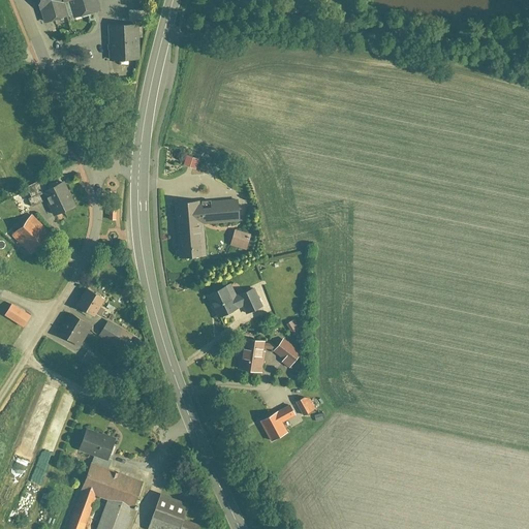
[(36,0),(45,28),(100,11),(97,0),(36,0)]
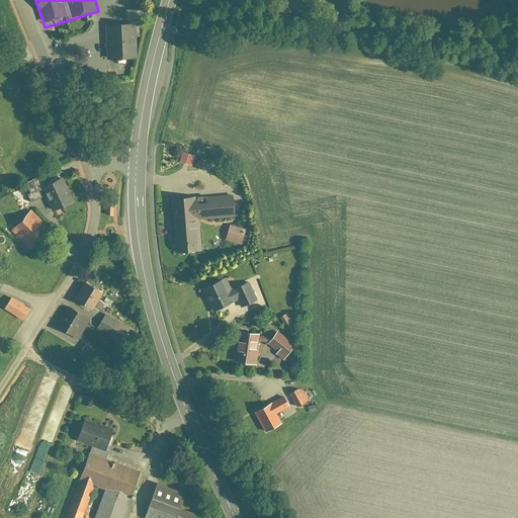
[(107,26),(109,69),(137,68),(135,25),(107,26)]
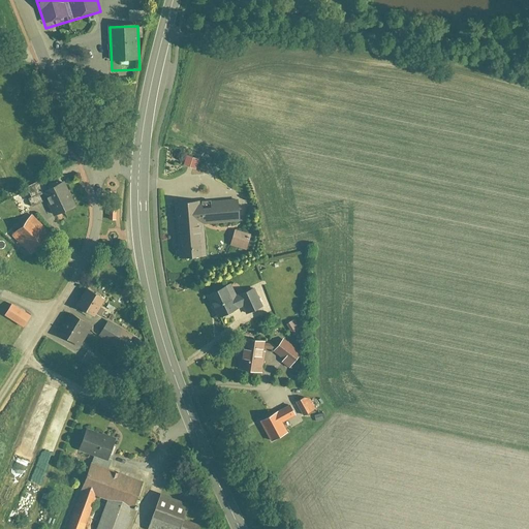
[(27,186),(32,197),(48,190),(42,180),(27,186)]
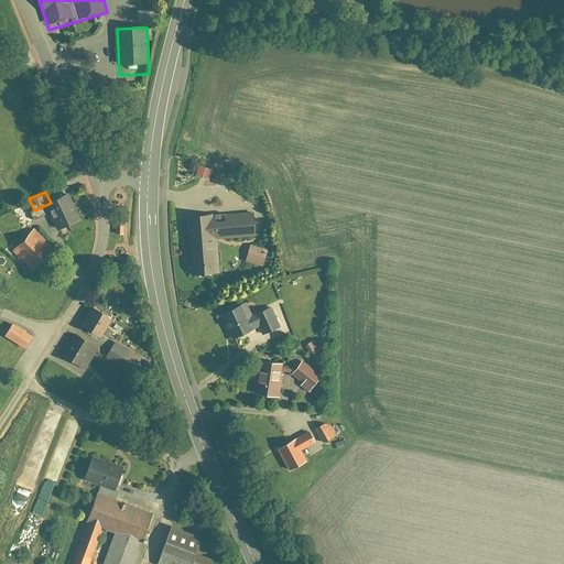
[(43,238),(75,224),(64,197),(51,203),(34,210),(31,212),(43,238)]
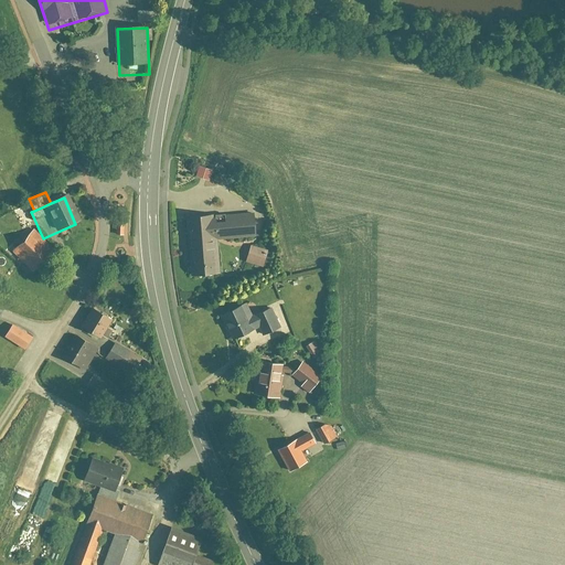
[(183,220),(187,277),(214,276),(213,243),(259,241),(258,214),(206,216),(206,219),(183,220)]
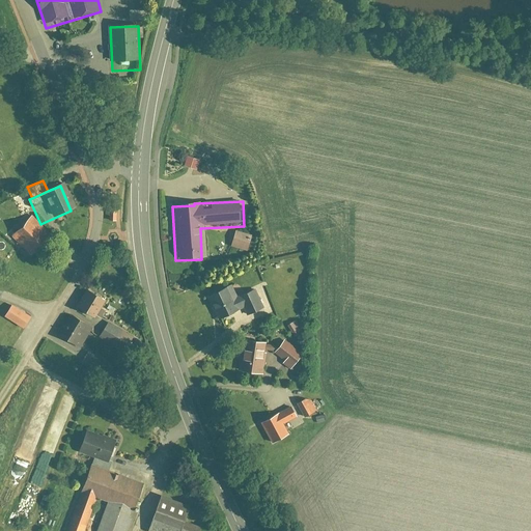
[(107,211),(108,222),(118,222),(117,211),(107,211)]
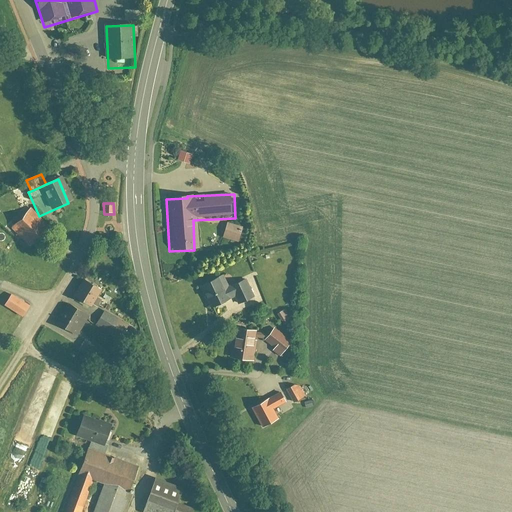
[(29,209),(10,228),(28,245),(47,226),(29,209)]
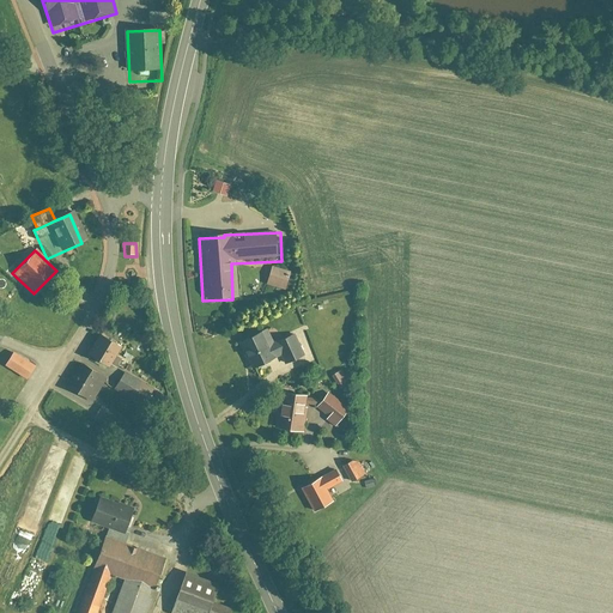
[(274,269),(268,285),(287,292),(293,275),(274,269)]
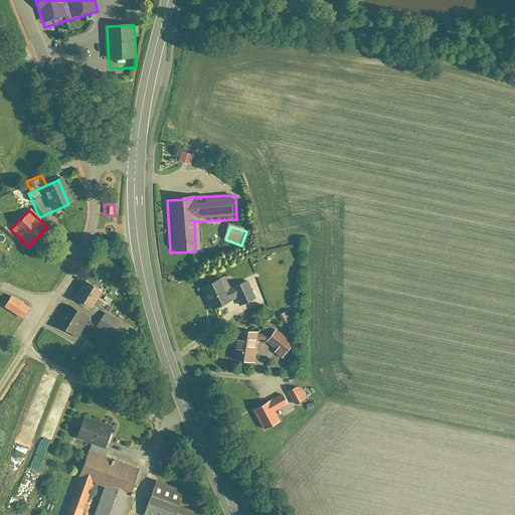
[(233,300),(238,298),(241,307),(259,301),(249,280),(233,287),(235,292),(230,294),(225,280),(203,289),(212,311),(234,302),(233,300)]
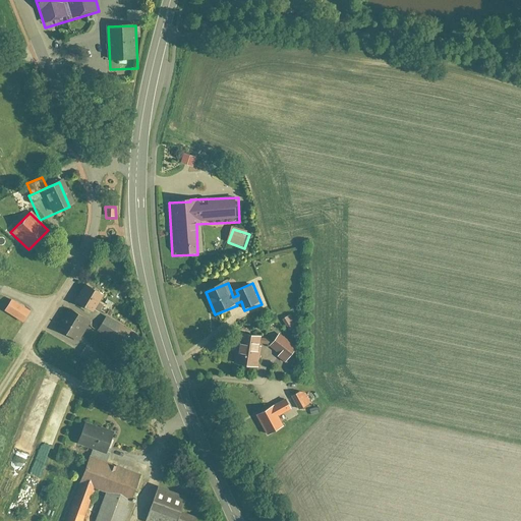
[(87,287),(77,303),(95,312),(104,297),(87,287)]
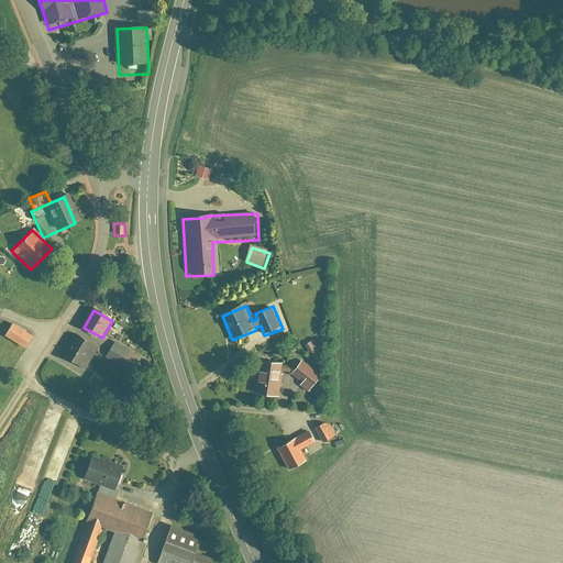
[(15,326),(8,339),(28,351),(35,339),(15,326)]
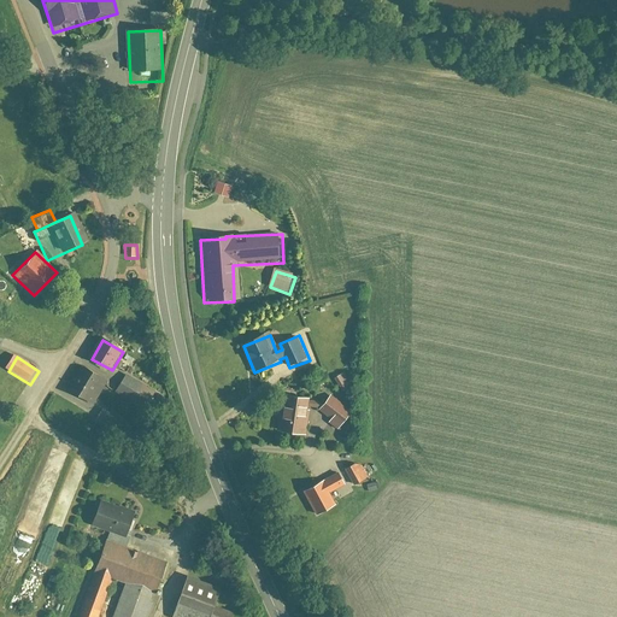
[(86,362),(69,393),(94,406),(111,375),(86,362)]
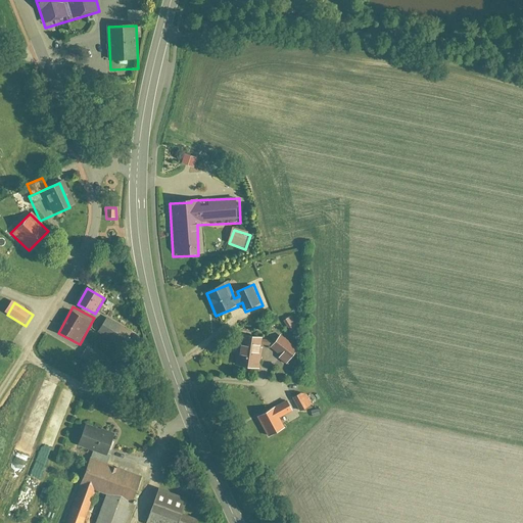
[(108,317),(100,332),(123,343),(131,329),(108,317)]
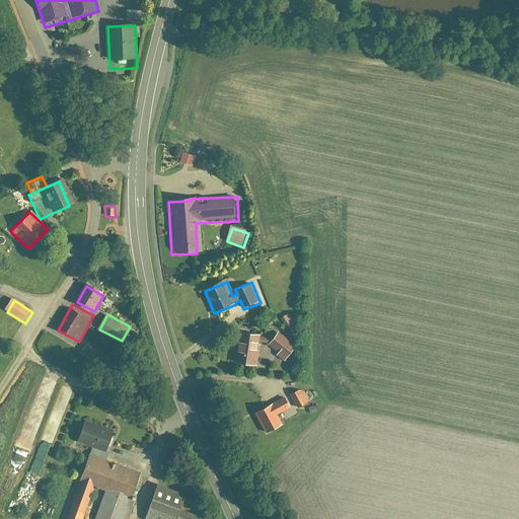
[(237,334),(234,363),(260,366),(263,337),(237,334)]
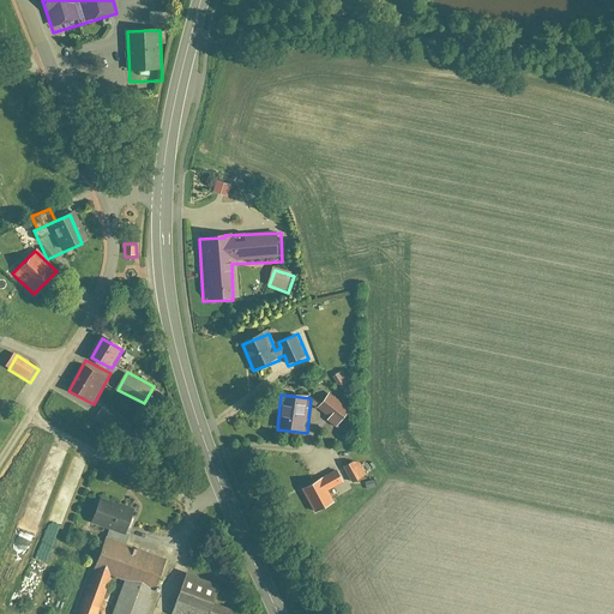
[(332,398),(320,413),(339,428),(350,415),(332,398)]
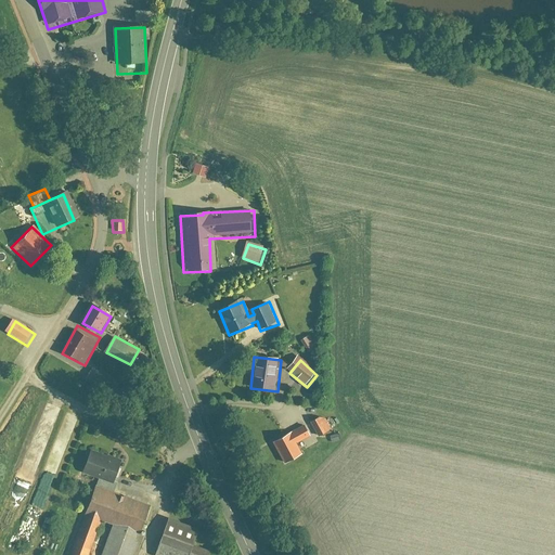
[(94,369),(87,381),(104,391),(112,381),(94,369)]
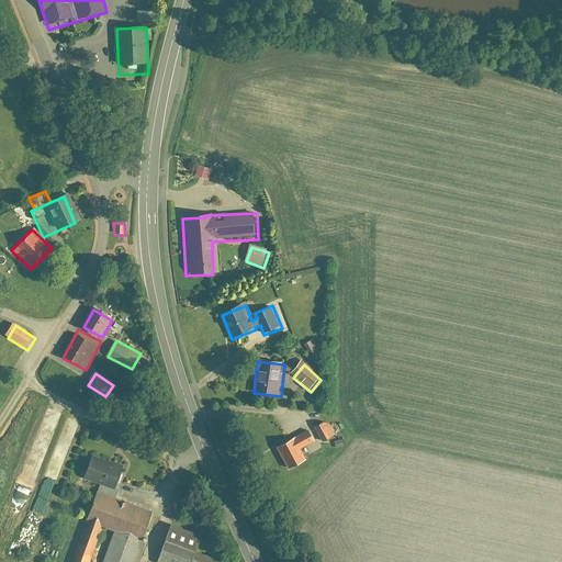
[(326,419),(314,428),(324,444),(337,435),(326,419)]
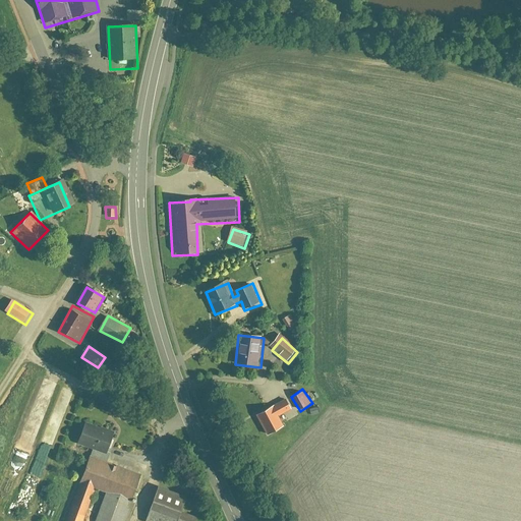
[(290,411),(284,401),(255,417),(267,437),(285,426),(280,417),(290,411)]
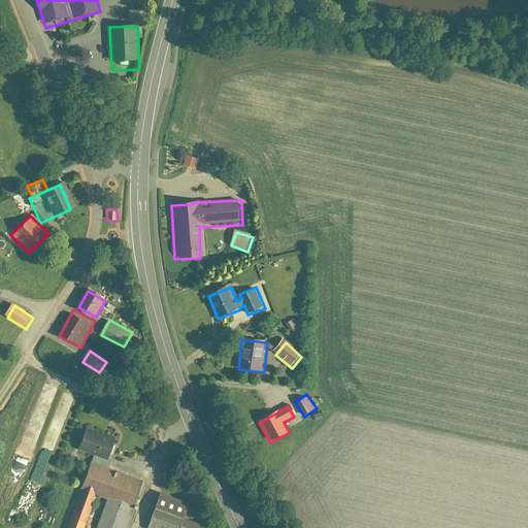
[(90,426),(80,451),(111,462),(121,437),(90,426)]
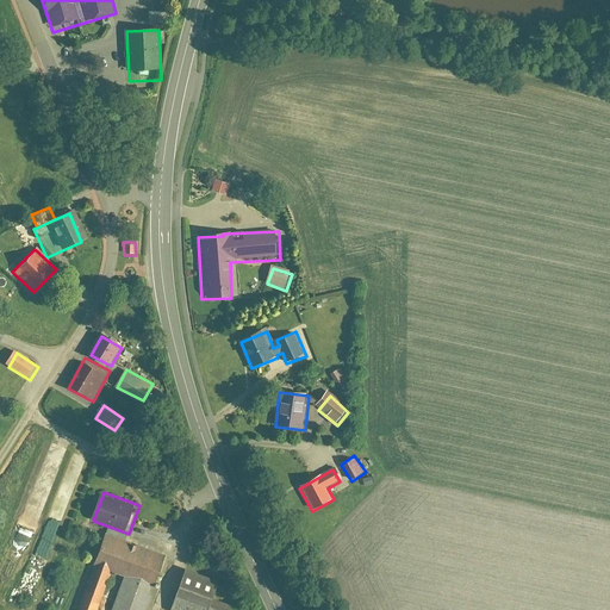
[(128,578),(116,609),(147,609),(155,589),(157,590),(168,560),(105,536),(94,566),(97,567),(80,609),(98,609),(112,573),(128,578)]
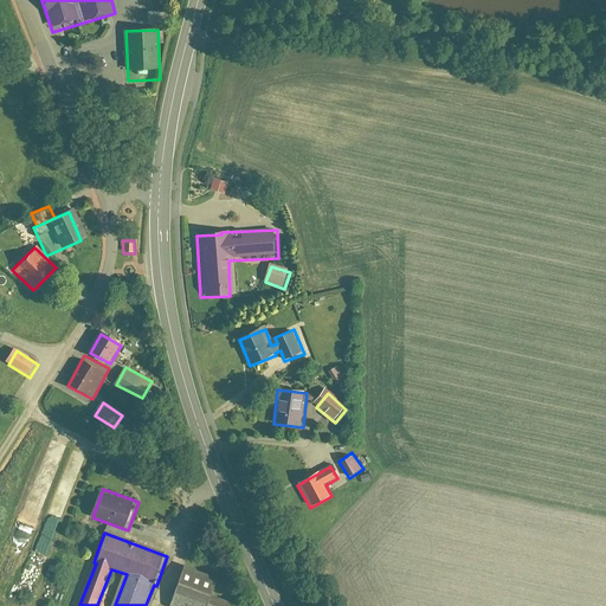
[(220,579),(186,567),(172,605),(233,605),(234,604),(213,597),(220,579)]
